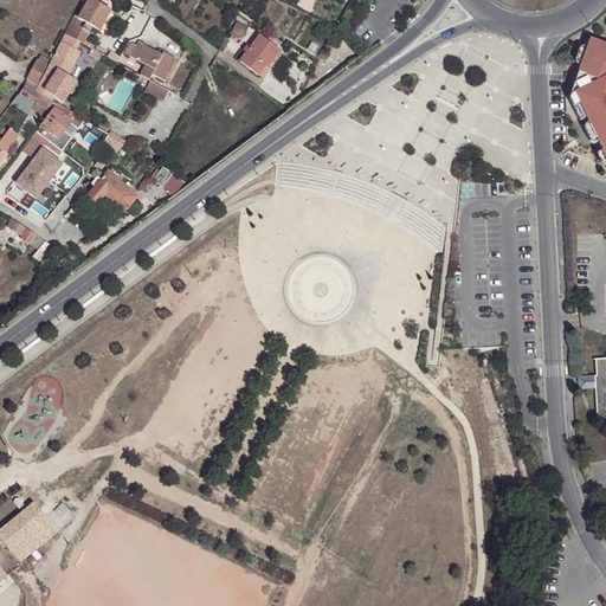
[(75,17),(65,36),(78,42),(81,43),(83,44),(89,33),(82,30),(86,24),(94,28),(100,31),(111,11),(91,0),(89,0),(79,19),(75,17)]
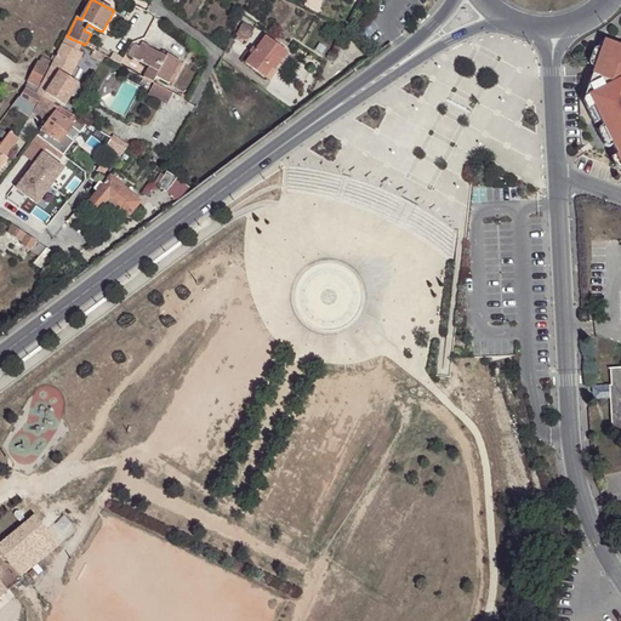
[(248,40),(254,29),(244,23),(238,34),(248,40)]
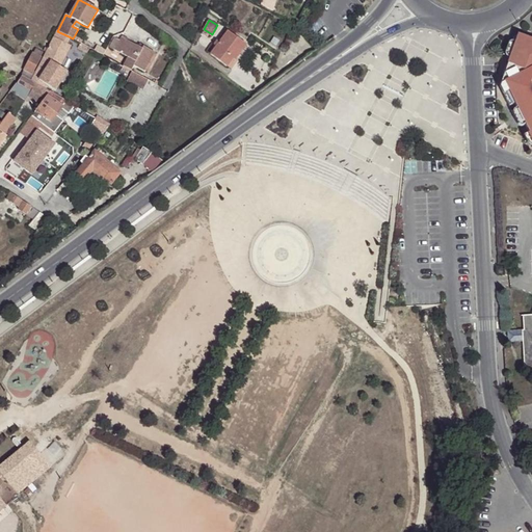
[(72,26),(78,29),(82,25),(76,21),(72,26)]
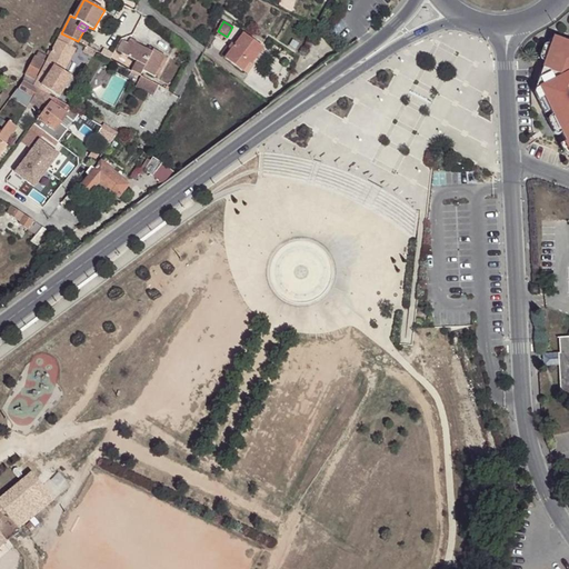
[(47,62),(33,87),(38,90),(41,86),(59,98),(72,78),(65,72),(76,50),(72,48),(76,40),(73,39),(61,33),(58,40),(59,41),(48,63),(47,62)]
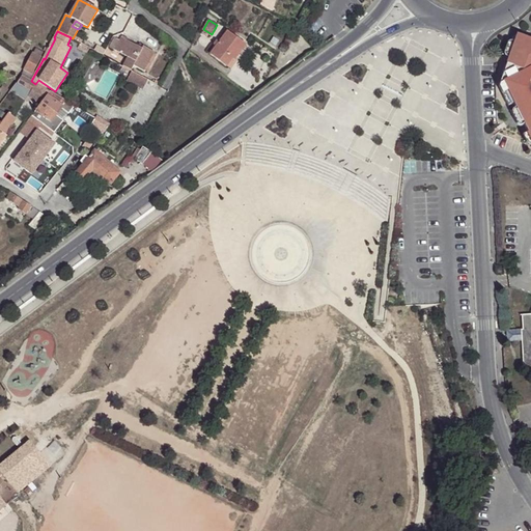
[(216,47),(210,55),(226,66),(232,59),(234,60),(246,45),(227,31),(219,43),(216,47)]
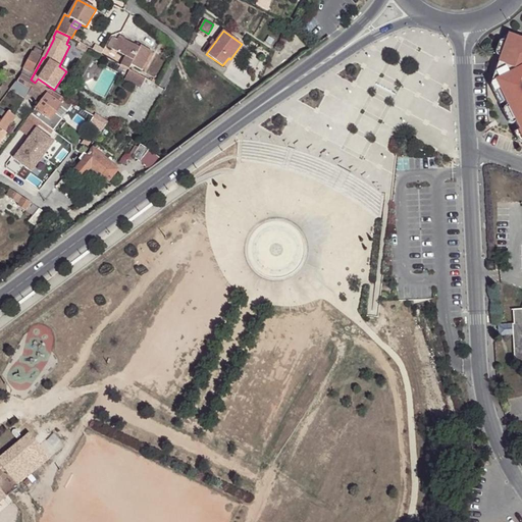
[(521,39),(507,34),(505,41),(499,57),(490,77),(491,77),(508,84),(497,89),(521,142),(521,39)]
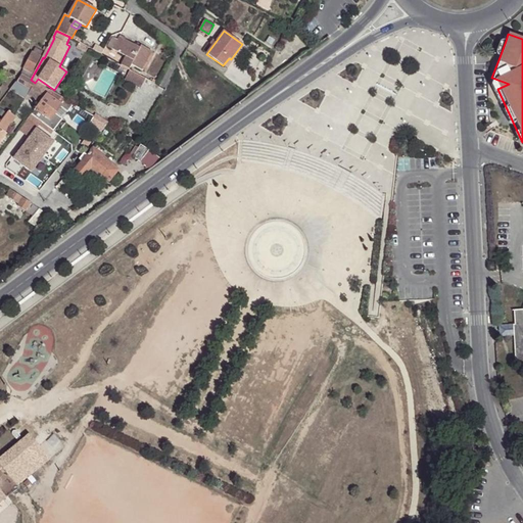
[(113,38),(108,47),(126,56),(121,65),(128,68),(129,69),(132,64),(142,70),(146,63),(143,62),(150,50),(141,46),(140,48),(119,37),(117,40),(113,38)]
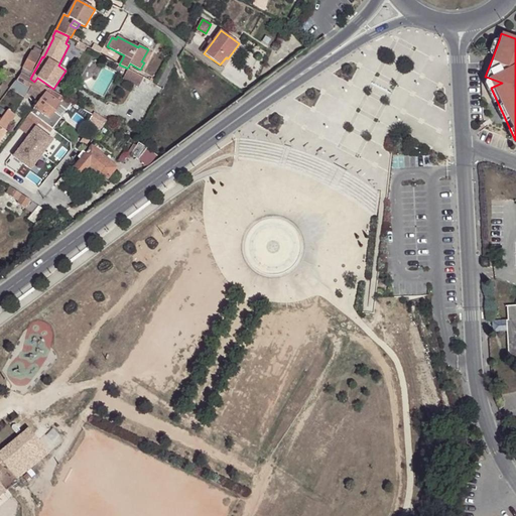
[(87,46),(78,42),(76,45),(85,50),(87,46)]
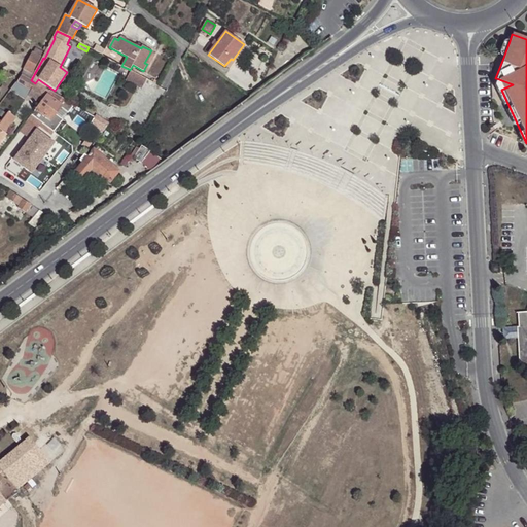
[(32,74),(40,57),(43,53),(35,48),(33,53),(24,70),(32,74)]
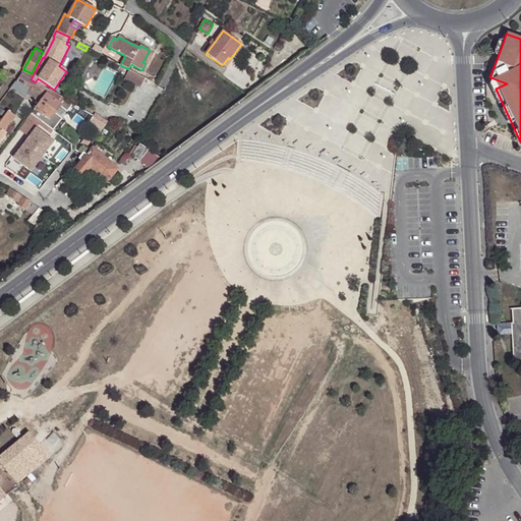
[(142,62),(146,63),(152,52),(150,50),(142,62)]
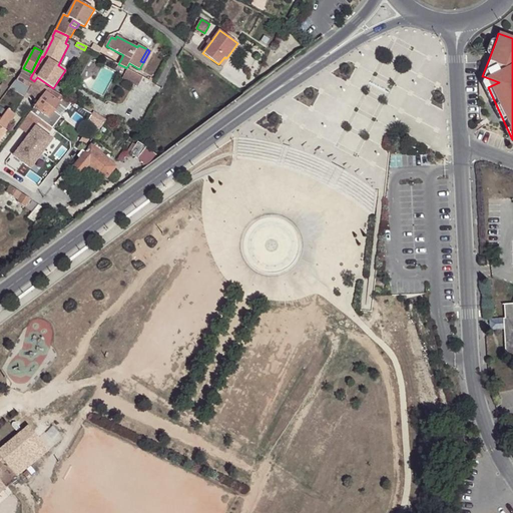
[(218,64),(222,68),(228,60),(226,58),(224,57),(218,64)]
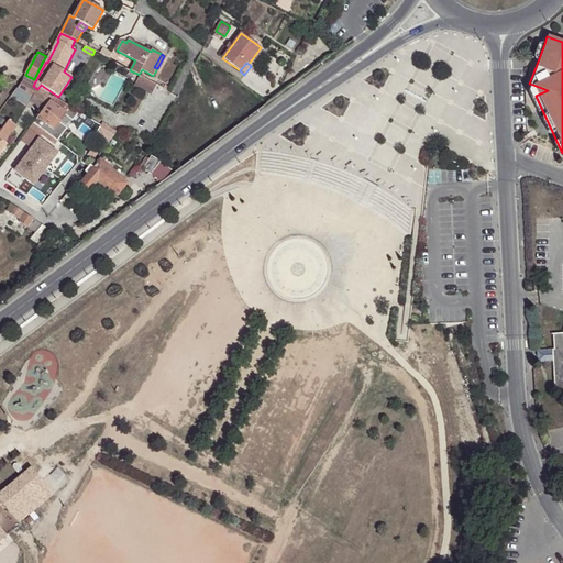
[(130,70),(128,76),(134,79),(138,74),(130,70)]
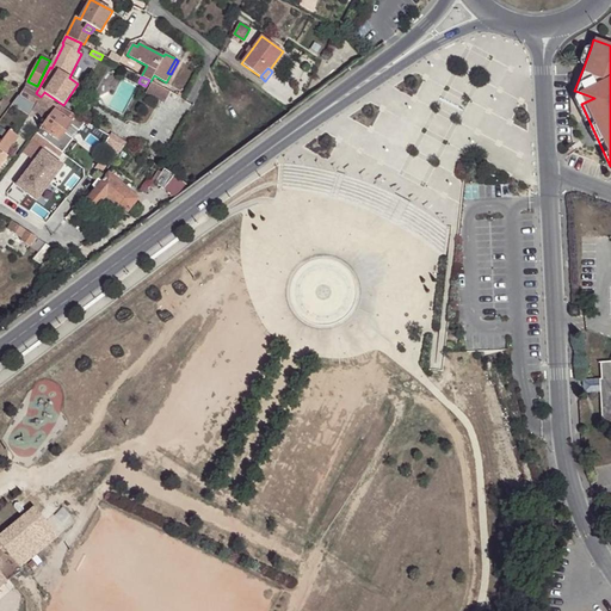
[(152,82),(146,93),(165,104),(172,92),(152,82)]
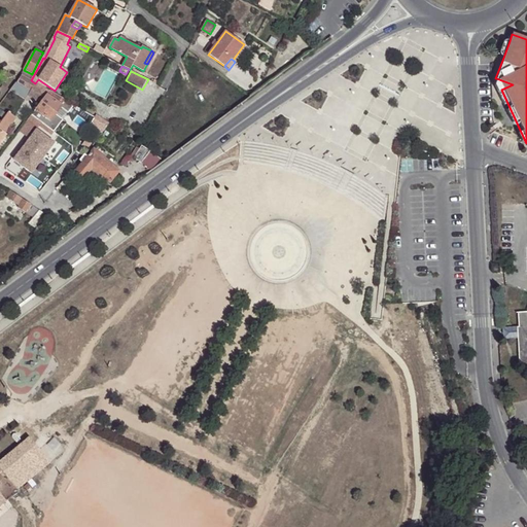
[(45,97),(49,91),(35,83),(31,80),(22,75),(15,83),(30,92),(27,97),(40,104),(45,97)]
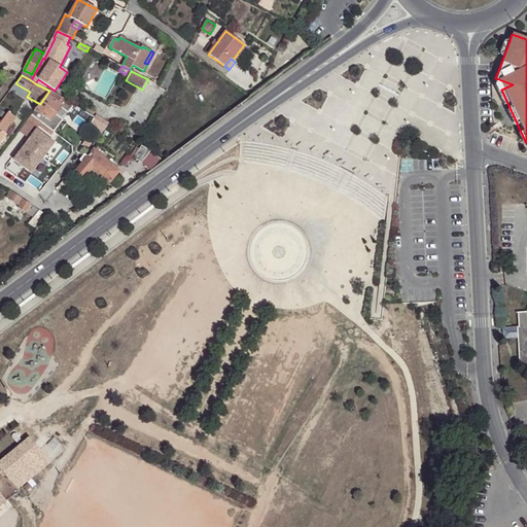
[(15,82),(9,91),(25,100),(27,97),(30,92),(15,83),(15,82)]
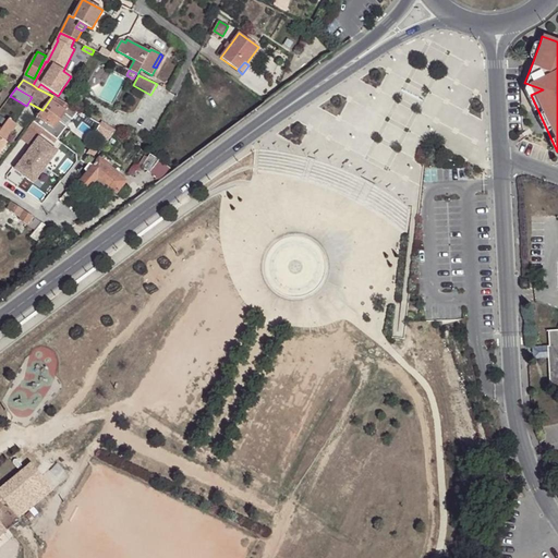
[(67,126),(59,121),(64,113),(72,120),(79,112),(52,96),(48,102),(43,110),(34,122),(57,140),(67,126)]
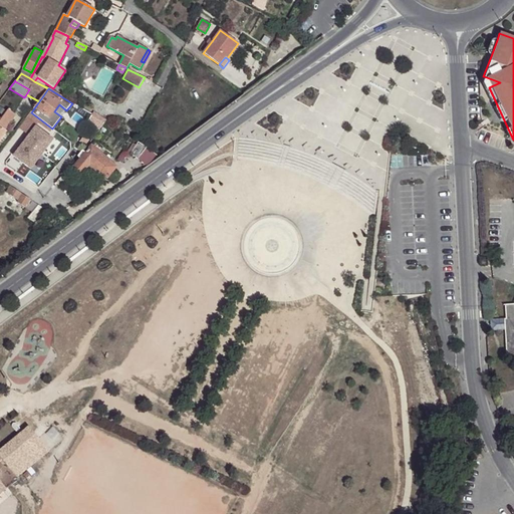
[(0,140),(6,132),(5,131),(16,115),(8,109),(1,119),(0,117),(0,140)]
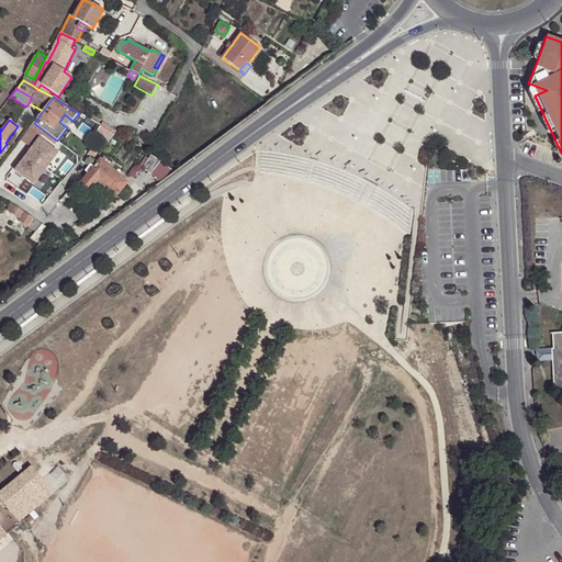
[(55,144),(57,141),(34,123),(21,139),(32,147),(38,139),(42,135),(55,144)]
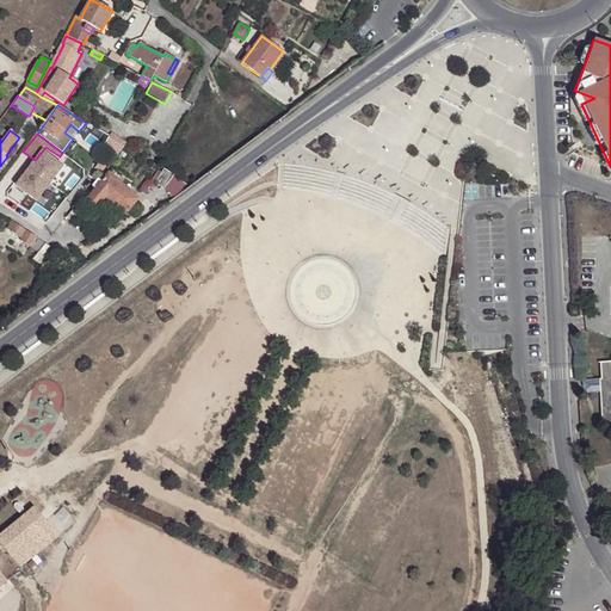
[(121,153),(125,147),(110,136),(109,139),(109,137),(105,143),(113,148),(121,153)]
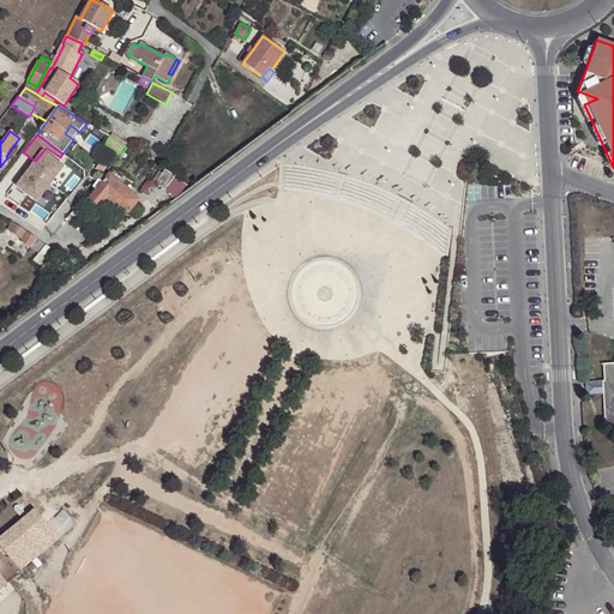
[(37,202),(62,167),(42,152),(35,161),(16,186),(37,202)]
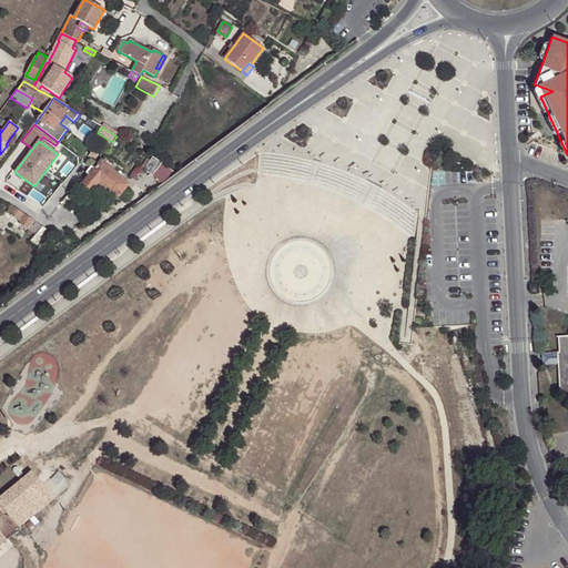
[(152,175),(162,163),(152,158),(144,171),(152,175)]
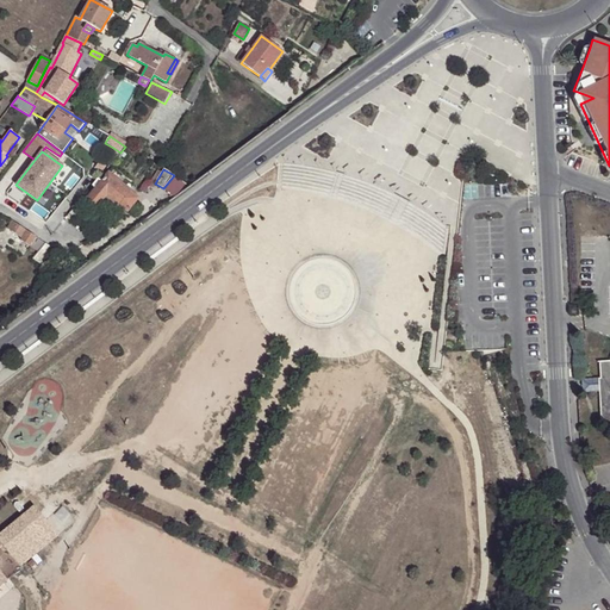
[(98,206),(106,195),(118,206),(126,213),(138,199),(130,192),(109,174),(101,182),(98,179),(92,186),(95,190),(88,198),(98,206)]
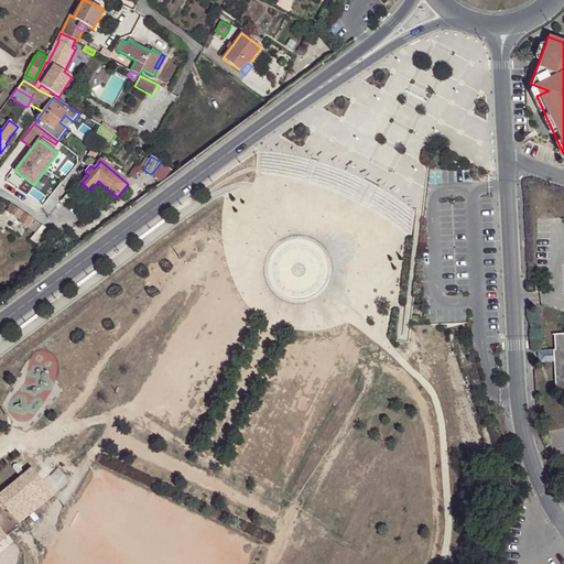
[(72,187),(62,201),(65,204),(68,199),(71,202),(78,193),(72,187)]
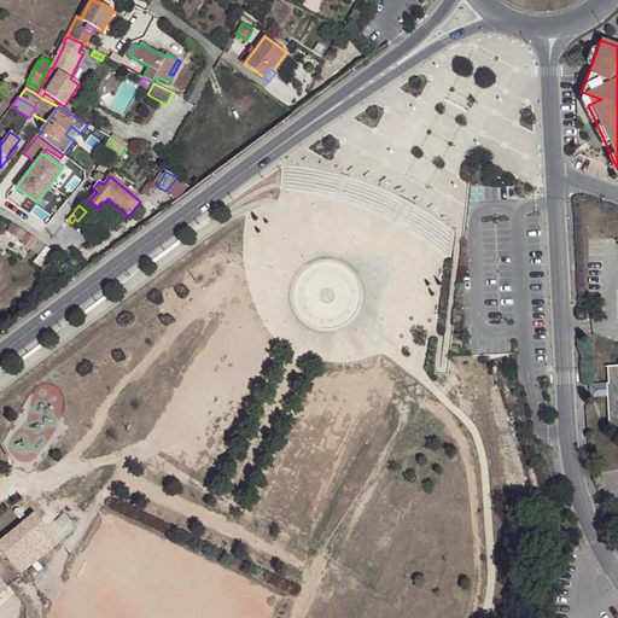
[(12,225),(7,232),(22,242),(21,244),(30,250),(36,240),(12,225)]
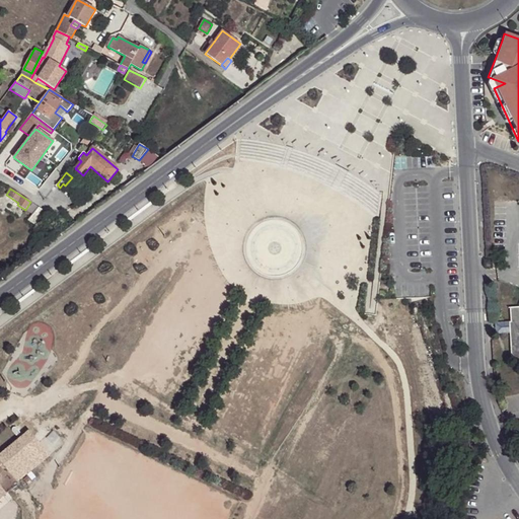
[(39,207),(28,220),(36,226),(47,213),(39,207)]
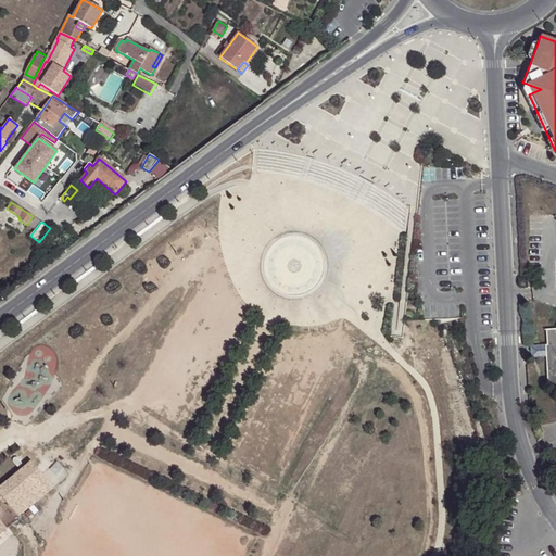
[(555,329),(546,330),(547,345),(534,345),(535,357),(546,357),(548,389),(555,388),(555,329)]
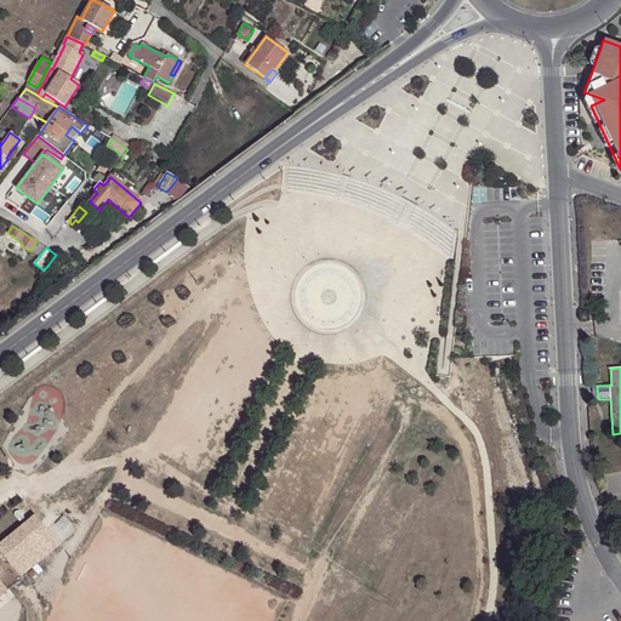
[(0,543),(0,552),(21,576),(58,546),(34,517),(0,543)]
